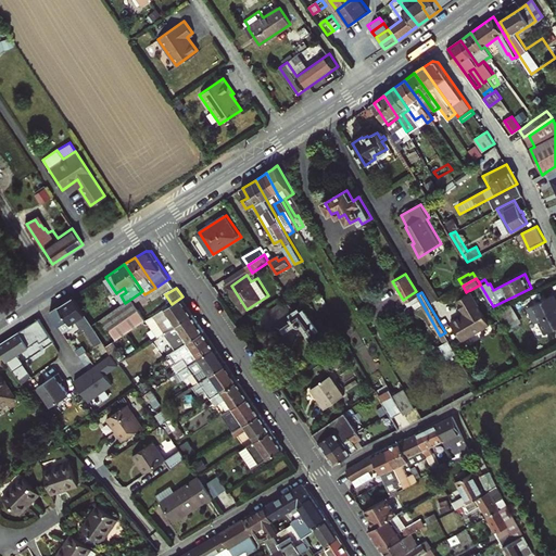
[(467,313),(454,320),(464,340),(491,325),(472,292),(459,300),(467,313)]
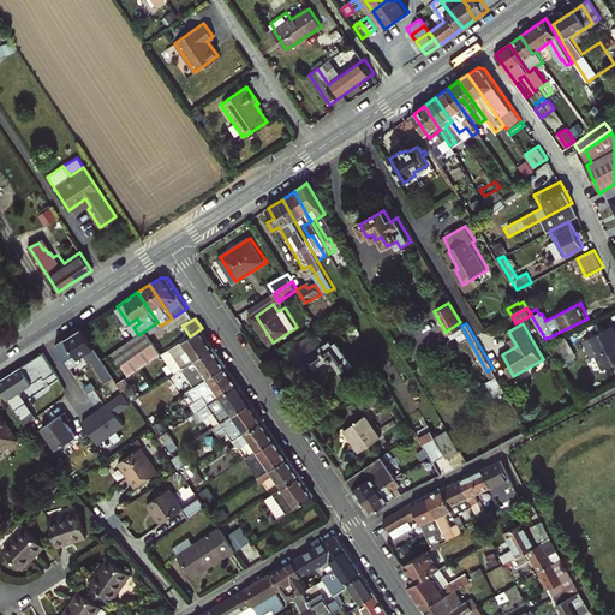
[(614,329),(613,326),(584,340),(592,357),(597,356),(603,369),(614,363),(614,329)]
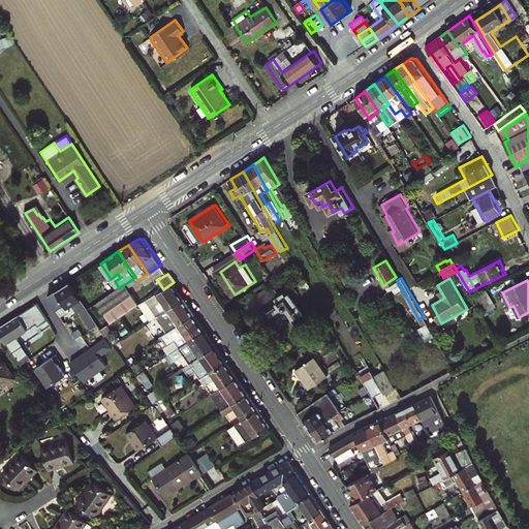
[(184,298),(174,282),(163,289),(149,299),(160,315),(184,298)]
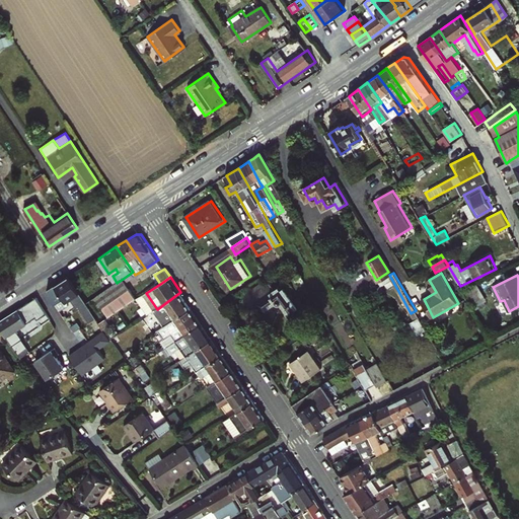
[(137,299),(123,279),(117,283),(100,294),(92,299),(99,311),(106,306),(114,315),(137,299)]
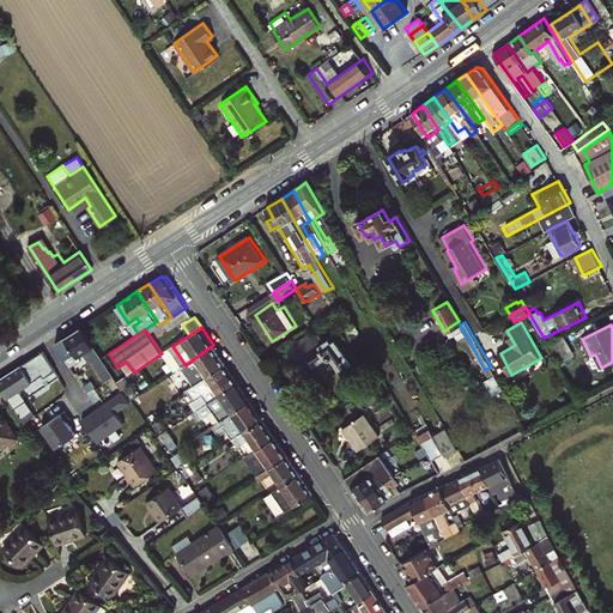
[(321,334),(298,349),(311,368),(328,357),(329,360),(334,358),(345,375),(356,368),(335,335),(326,341),(321,334)]
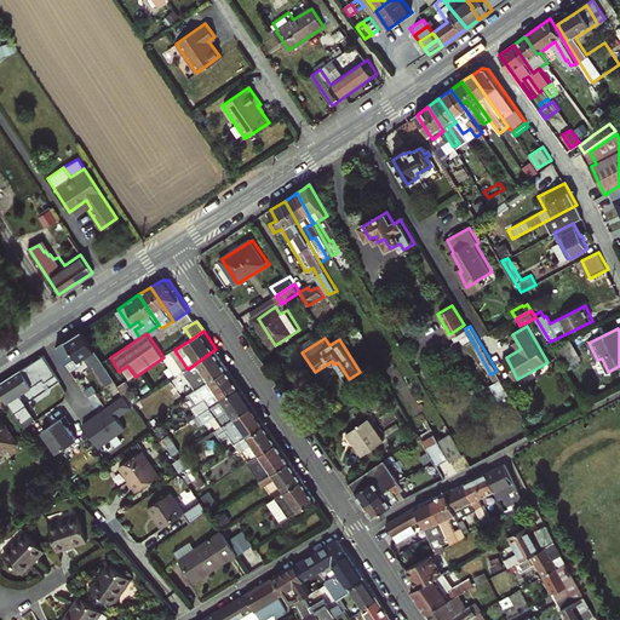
[(570,339),(556,348),(564,362),(579,354),(570,339)]
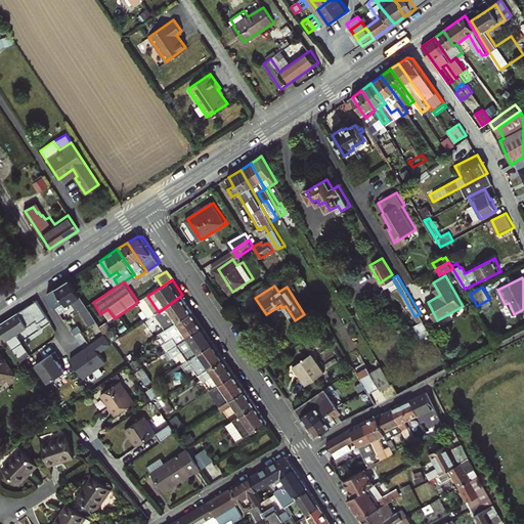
[(68,305),(56,288),(49,293),(60,309),(68,305)]
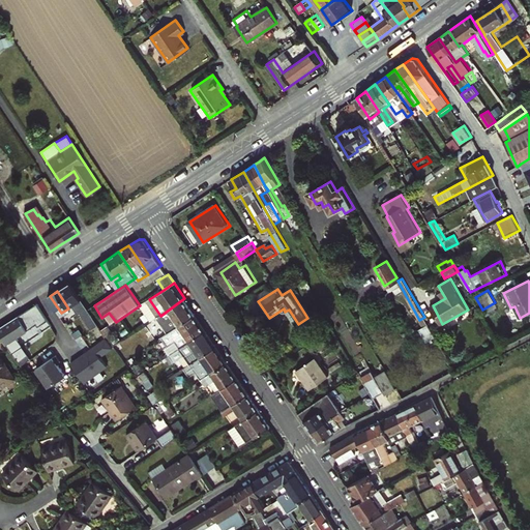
[(184,298),(160,316),(159,316),(164,323),(171,319),(172,320),(175,318),(180,325),(196,315),(184,298)]
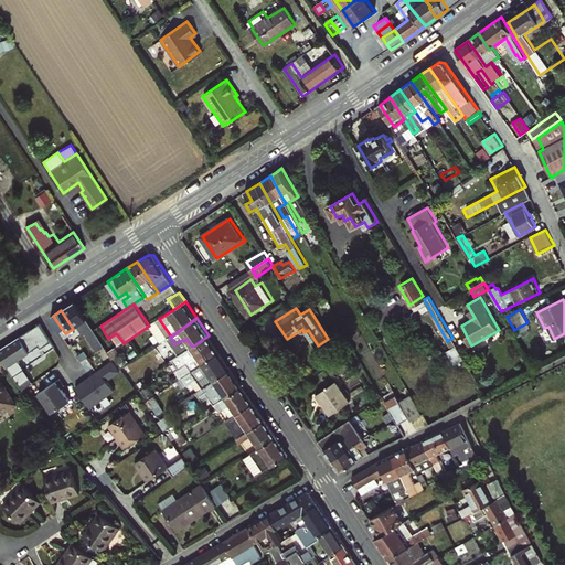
[(27,368),(22,359),(54,341),(44,323),(1,347),(16,373),(27,368)]
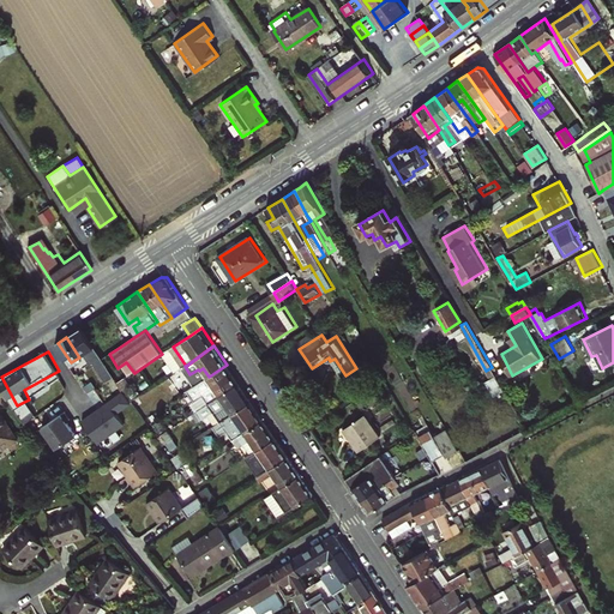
[(227,365),(209,377),(205,379),(198,384),(193,387),(197,392),(202,389),(210,402),(238,383),(227,365)]
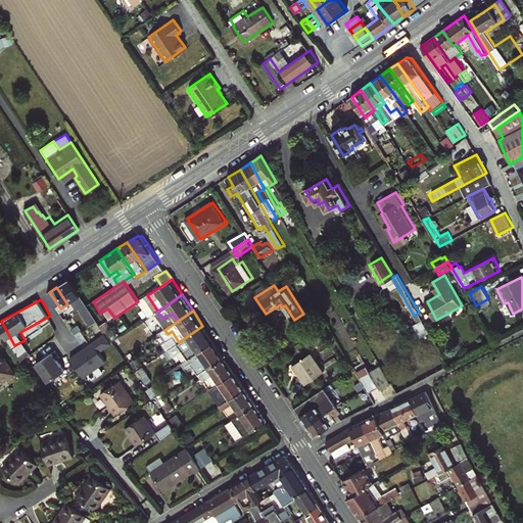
[(202,326),(179,342),(174,345),(179,353),(184,350),(190,359),(214,342),(202,326)]
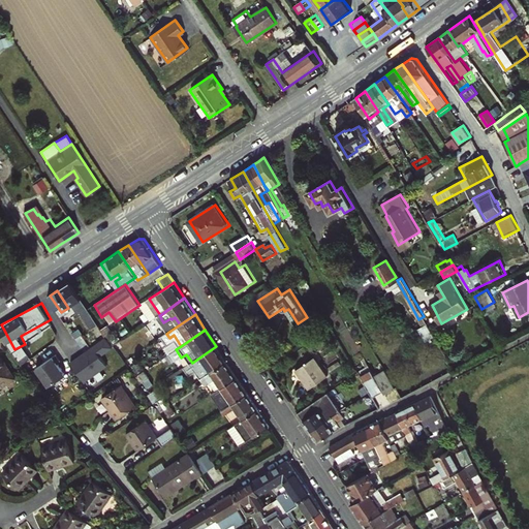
[(113,363),(105,354),(117,346),(109,334),(72,361),(88,381),(113,363)]
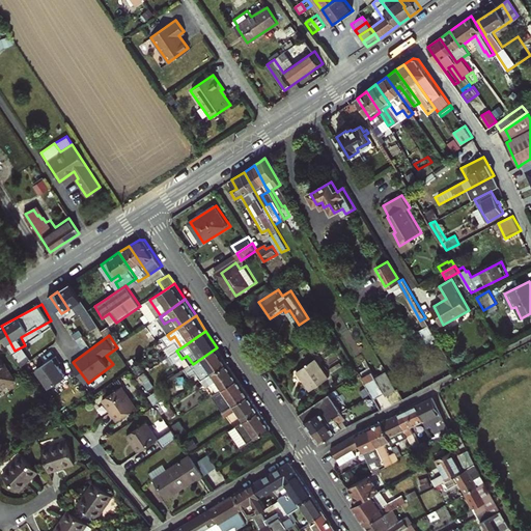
[(193,364),(203,380),(227,363),(226,361),(217,347),(193,364)]
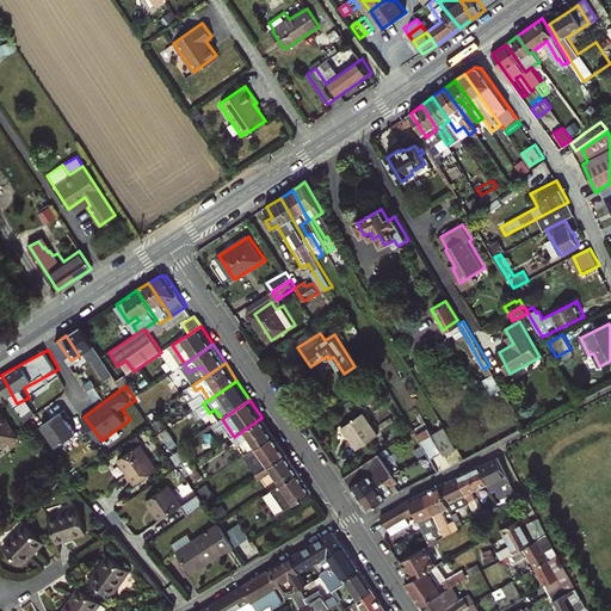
[(48,419),(63,444),(84,432),(69,407),(48,419)]
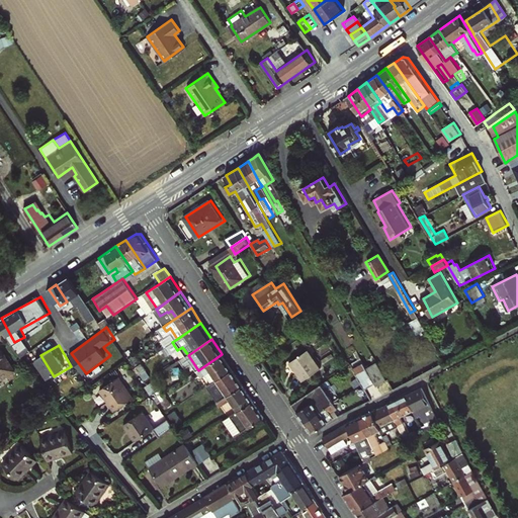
[(322,366),(310,349),(291,362),(304,379),(322,366)]
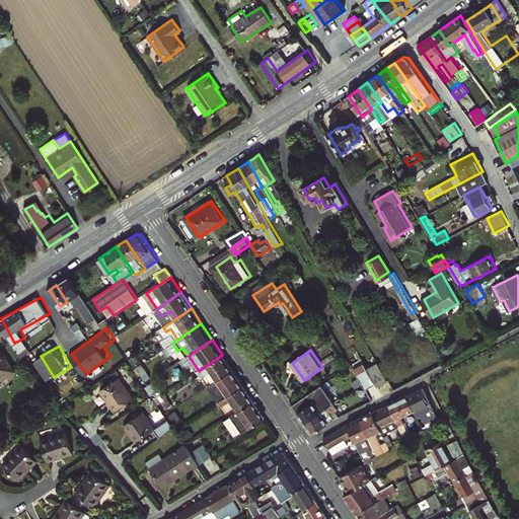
[(0,380),(14,372),(1,351),(0,352),(0,380)]
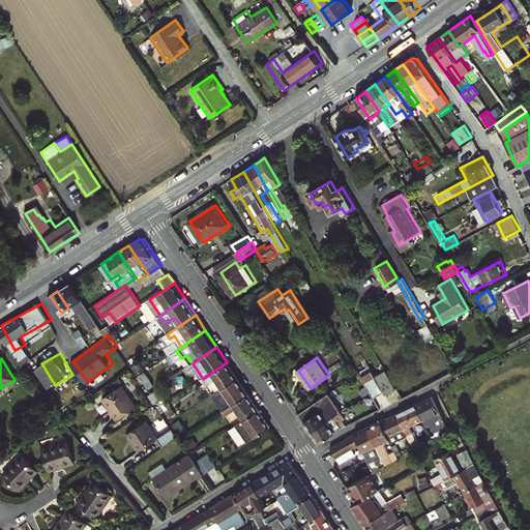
[(227,362),(203,379),(213,394),(237,378),(227,362)]
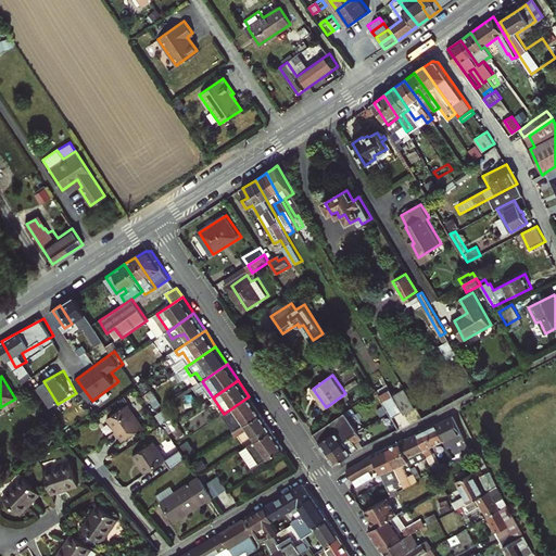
[(393,394),(403,411),(405,414),(416,407),(409,397),(405,389),(393,394)]
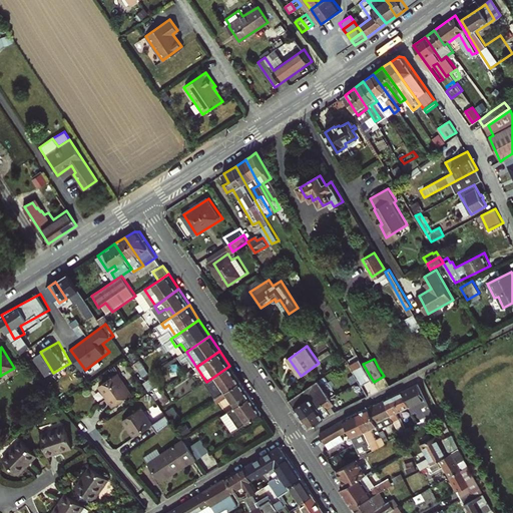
[(361,385),(372,379),(363,364),(353,370),(360,382),(361,385)]
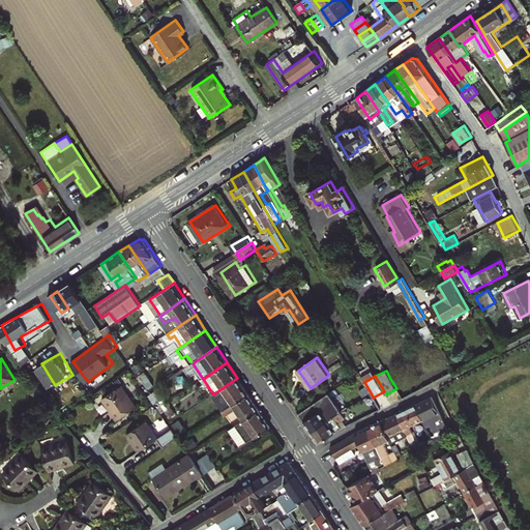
[(237,378),(213,394),(224,410),(248,394),(237,378)]
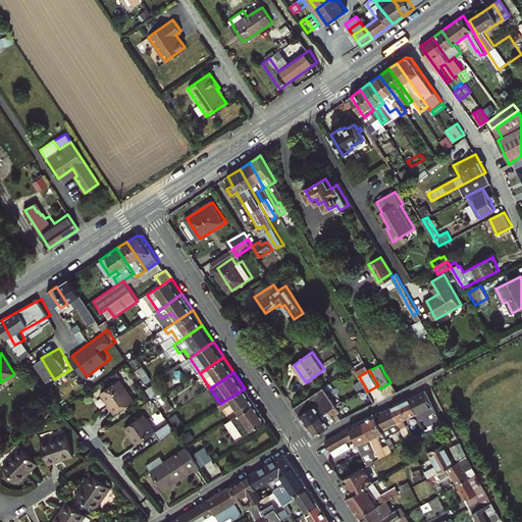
[(121,378),(102,392),(116,413),(136,400),(121,378)]
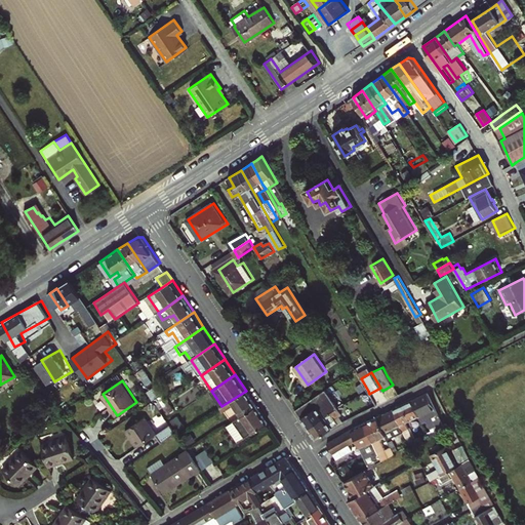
[(246,391),(221,406),(232,422),(256,406),(246,391)]
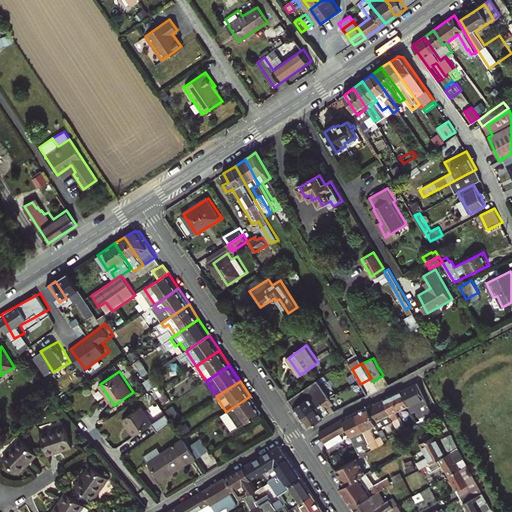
[(425,410),(430,419),(434,416),(417,383),(402,390),(409,404),(411,407),(417,404),(421,412),(425,410)]
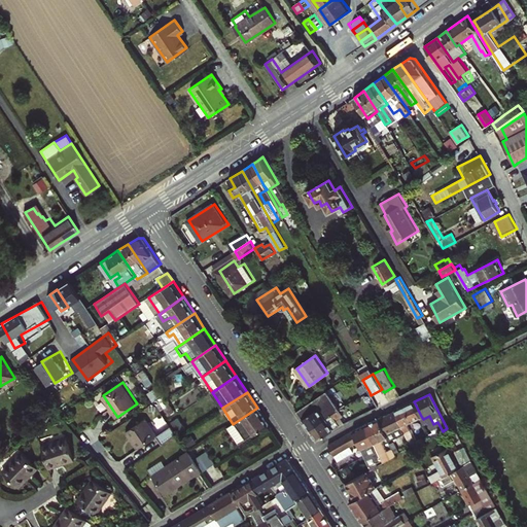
[(297,411),(310,430),(339,410),(345,407),(341,400),(329,407),(326,401),(315,409),(311,402),(297,411)]
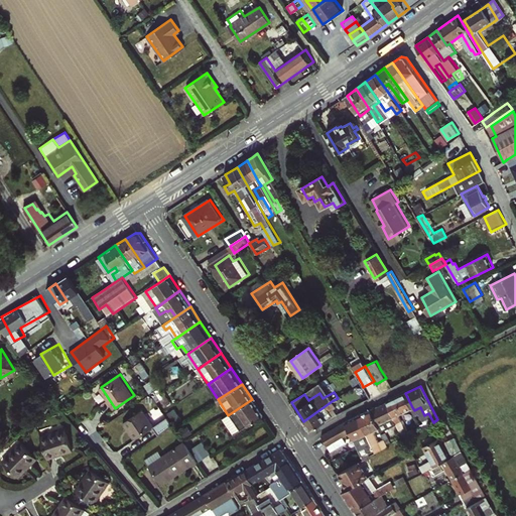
[(387,402),(396,420),(397,423),(403,420),(400,414),(412,407),(405,393),(387,402)]
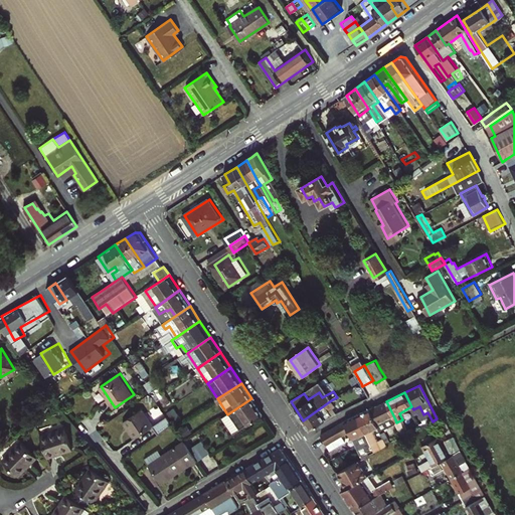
[(251,398),(227,414),(223,416),(234,433),(263,414),(251,398)]
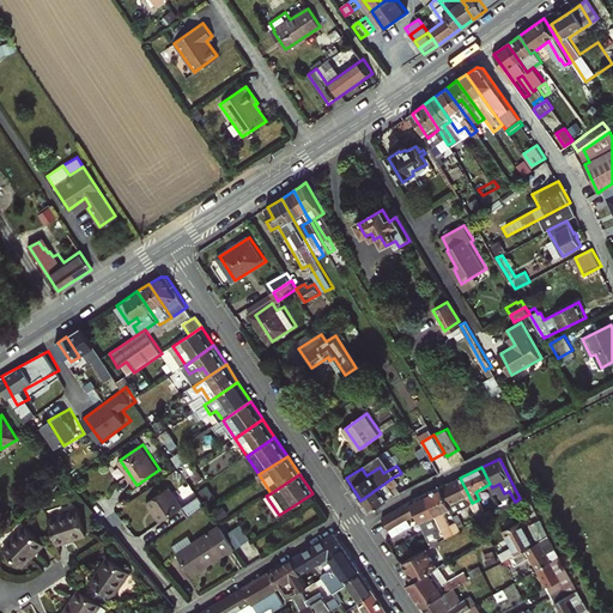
[(394,477),(360,501),(369,513),(396,495),(393,490),(399,485),(394,477)]
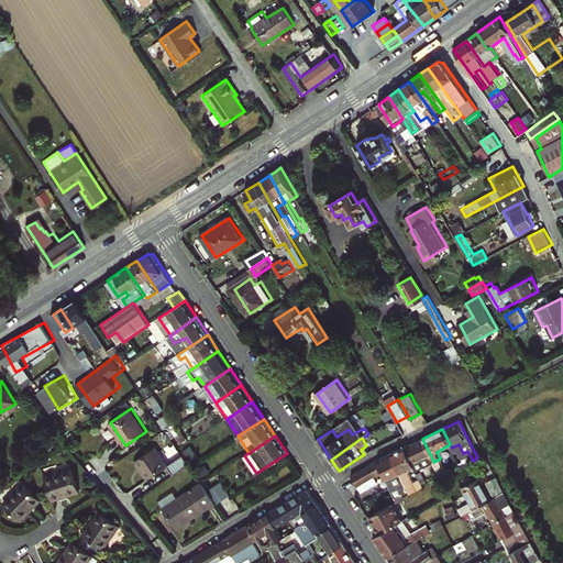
[(405,448),(423,486),(428,484),(419,464),(432,459),(422,439),(405,448)]
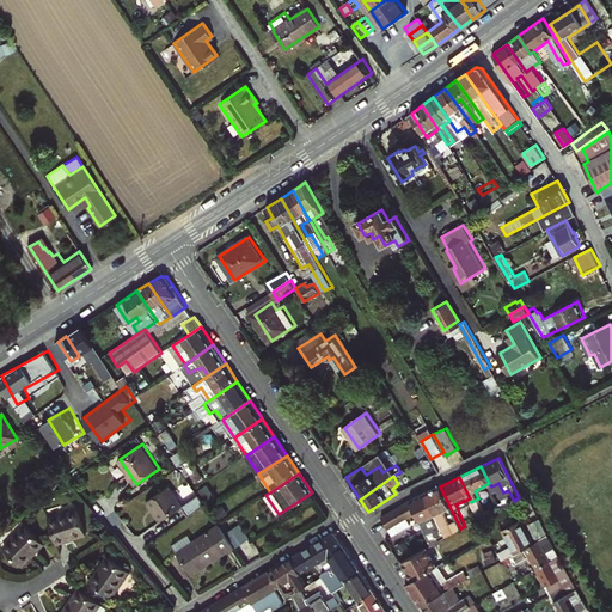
[(170,485),(146,501),(159,521),(183,506),(170,485)]
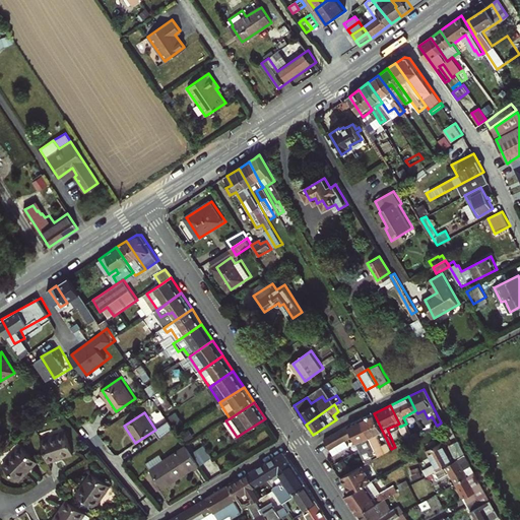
[(362,418),(370,438),(379,456),(391,450),(391,449),(374,413),(362,418)]
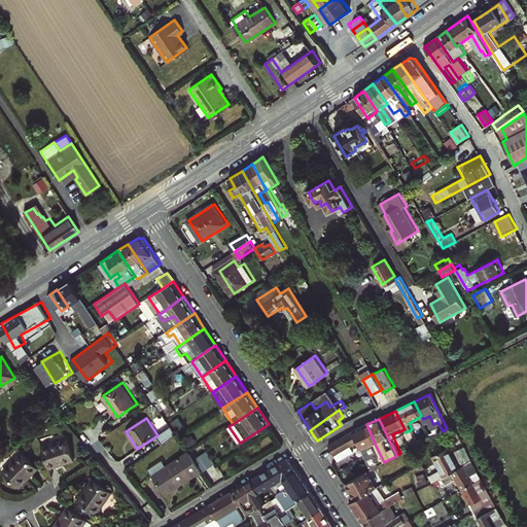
[(358,441),(335,454),(338,460),(361,447),(364,453),(372,468),(378,465),(370,446),(375,444),(366,424),(353,430),(358,441)]
